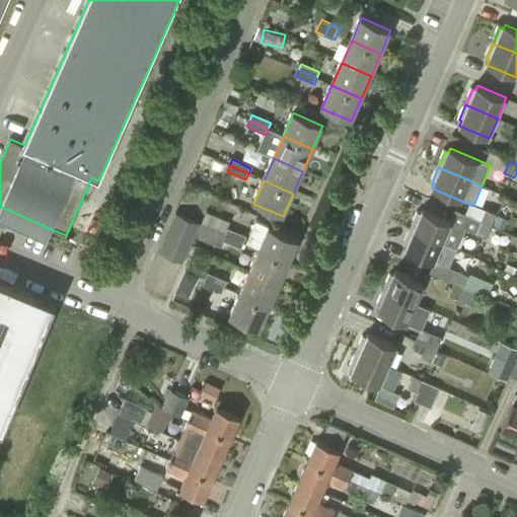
[(487,238),(492,226),(483,222),(456,211),(451,222),(423,210),(421,215),(418,214),(411,229),(443,242),(458,249),(466,229),(487,238)]
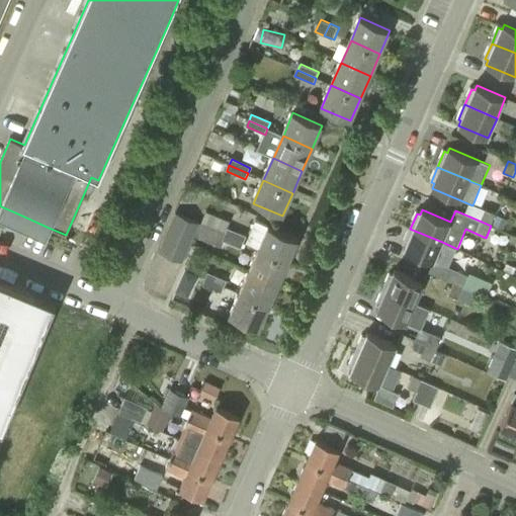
[(487,211),(482,222),(491,226),(496,216),(487,211)]
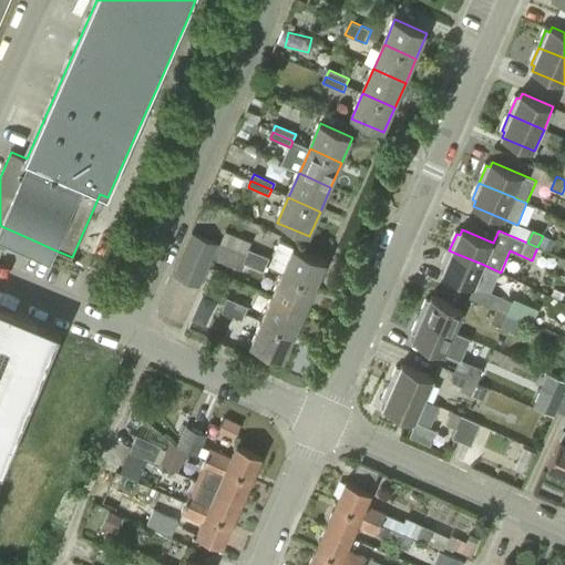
[(226,233),(222,246),(230,250),(247,257),(250,252),(253,245),(226,233)]
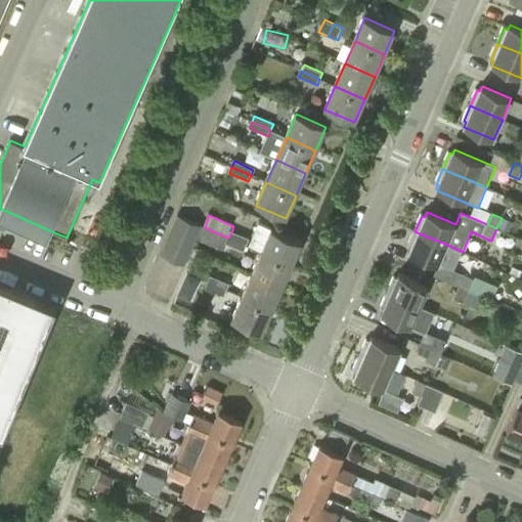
[(201,226),(178,216),(161,256),(183,266),(201,226)]
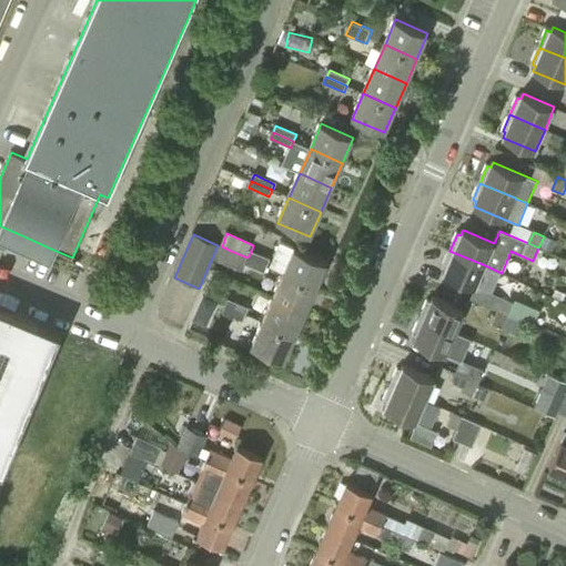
[(248,258),(231,251),(222,246),(220,245),(213,260),(243,273),(246,265),(264,273),(268,266),(248,258)]
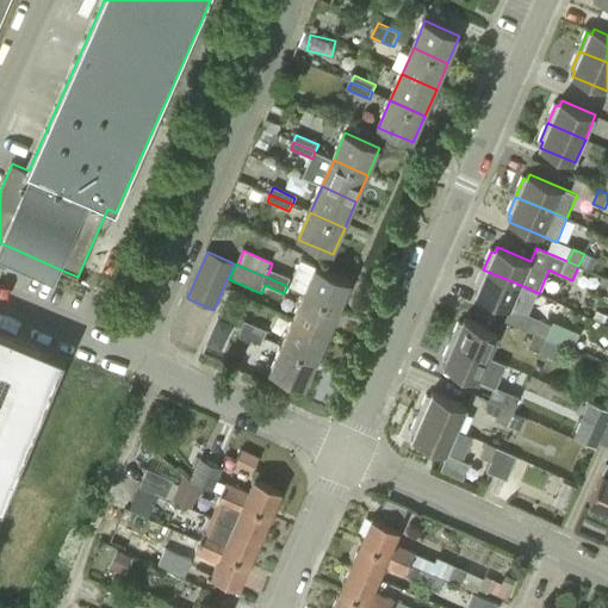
[(339,309),(351,283),(316,267),(304,293),(339,309)]
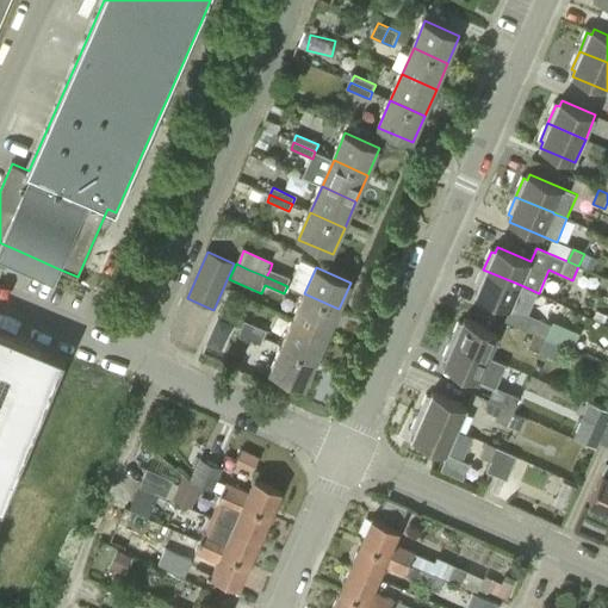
[(521,285),(483,270),(476,287),(479,289),(477,295),(510,310),(512,308),(529,315),(539,293),(521,285)]
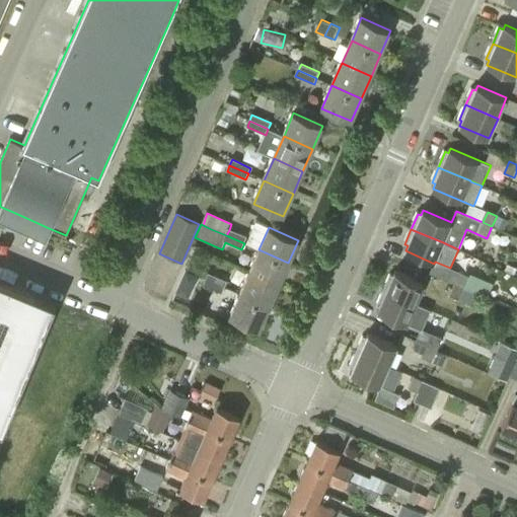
[(246,237),(229,230),(226,235),(244,243),(246,237)]
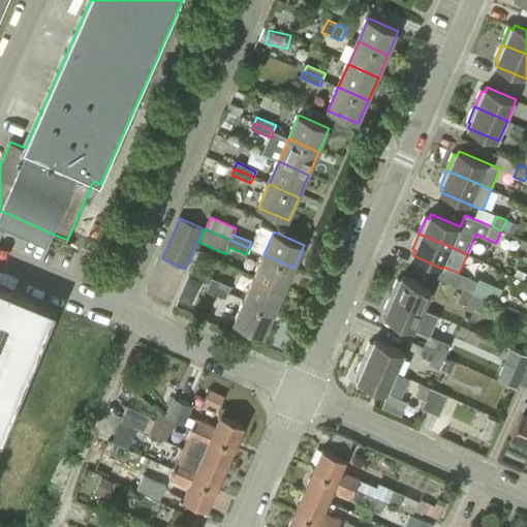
[(284,290),(293,268),(264,254),(253,277),(284,290)]
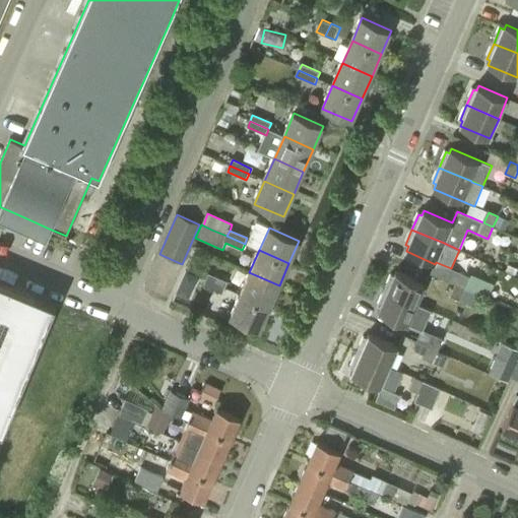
[(516,276),(517,274),(517,269),(509,265),(506,272),(516,276)]
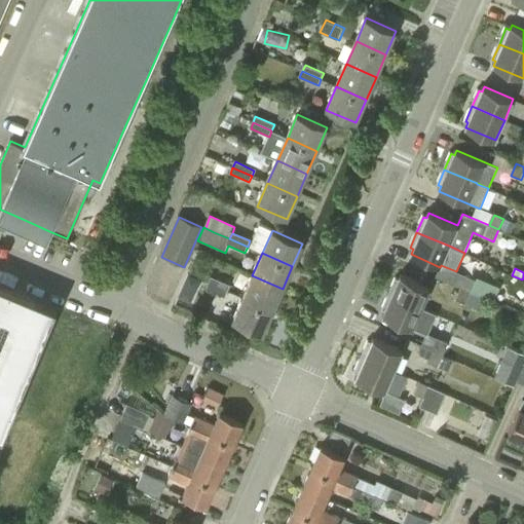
[(272,311),(283,289),(252,275),(242,298),(272,311)]
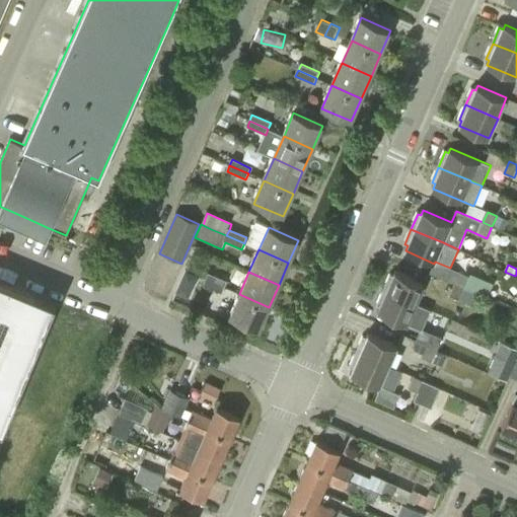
[(425,285),(396,272),(394,277),(390,275),(384,291),(416,305),(425,285)]
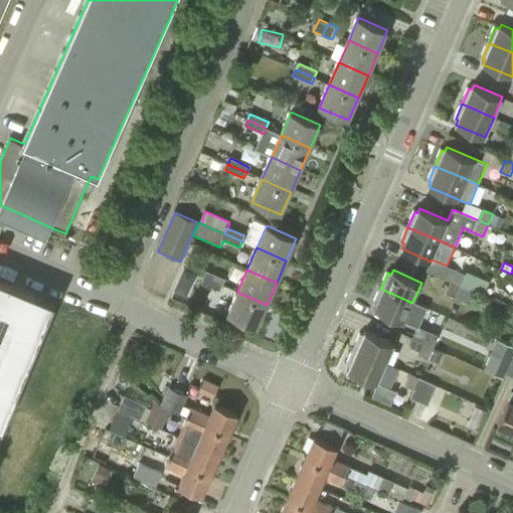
[(474,278),(467,275),(457,271),(452,283),(470,291),(484,297),(490,283),(474,276),(474,278)]
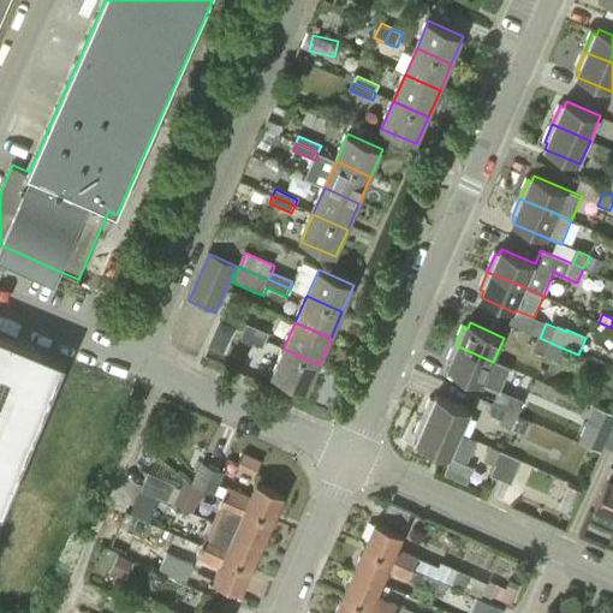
[(247,326),(240,340),(251,345),(257,331),(247,326)]
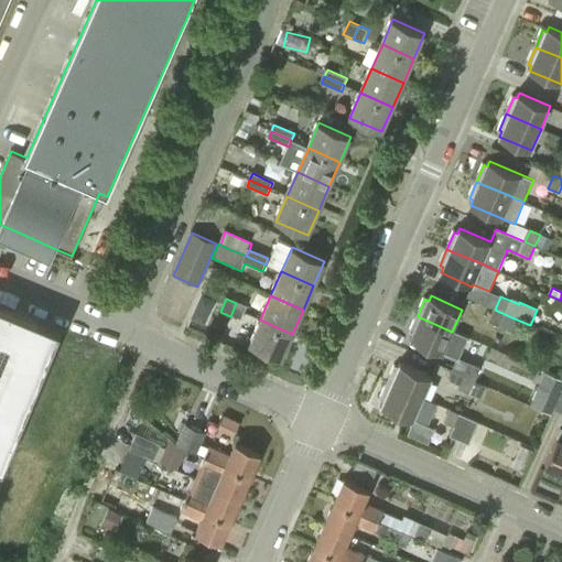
[(0,466),(3,468),(63,331),(0,303),(0,466)]
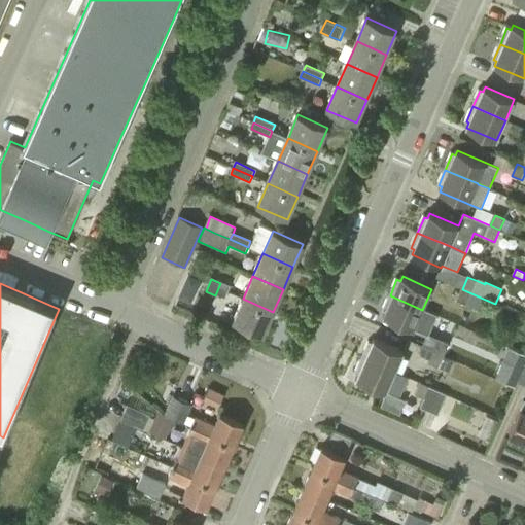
[(225,300),(231,287),(220,283),(215,295),(225,300)]
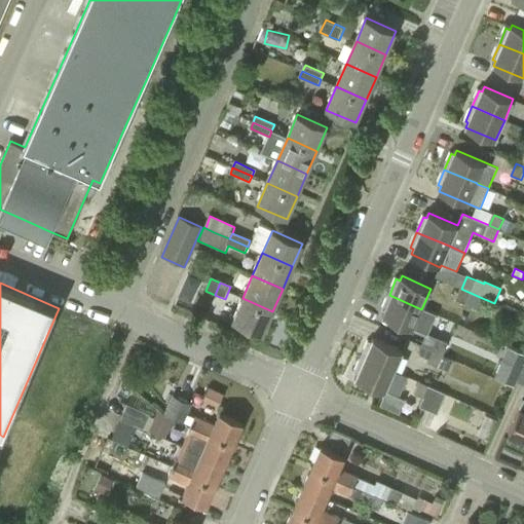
[(474,308),(480,297),(461,289),(456,301),(474,308)]
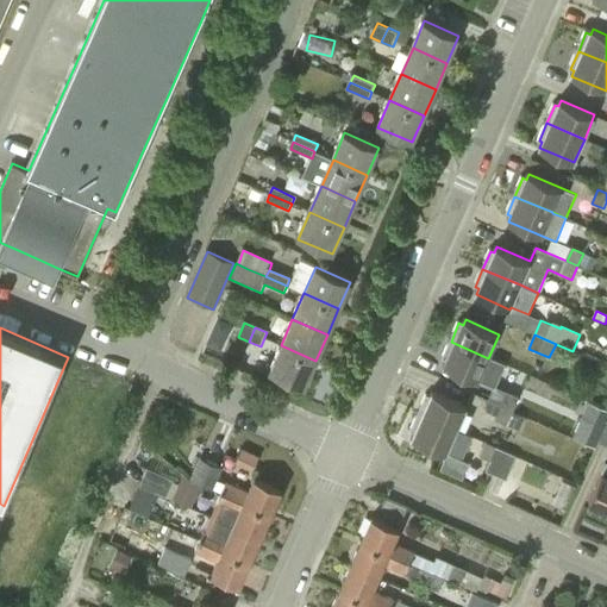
[(488,358),(451,342),(443,358),(446,361),(444,367),(496,389),(506,365),(488,358)]
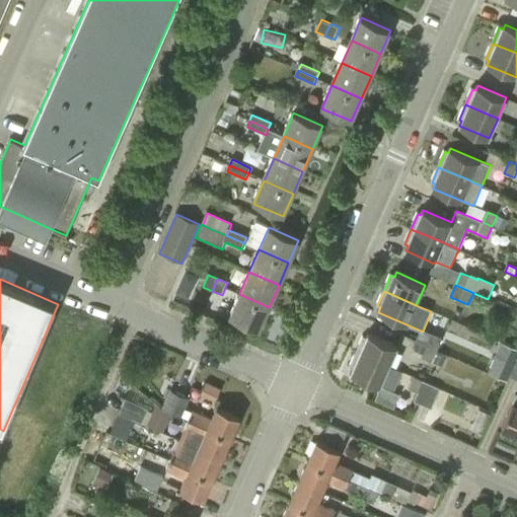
[(259,330),(269,307),(239,294),(229,317),(259,330)]
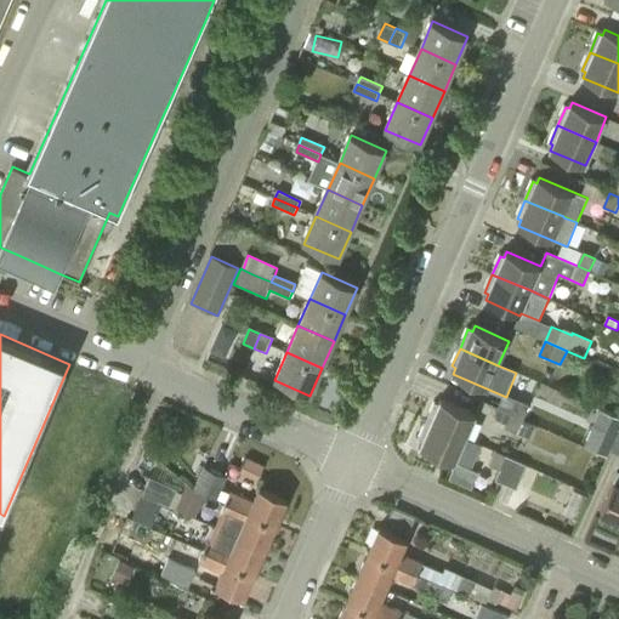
[(436,404),(427,422),(465,439),(476,415),(442,401),(439,405),(436,404)]
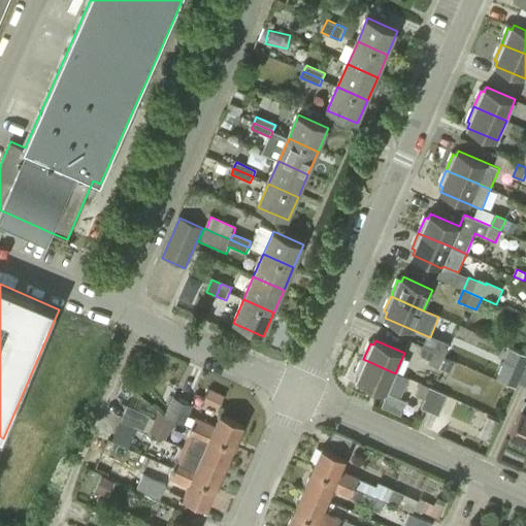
[(435,353),(446,358),(451,346),(440,340),(435,353)]
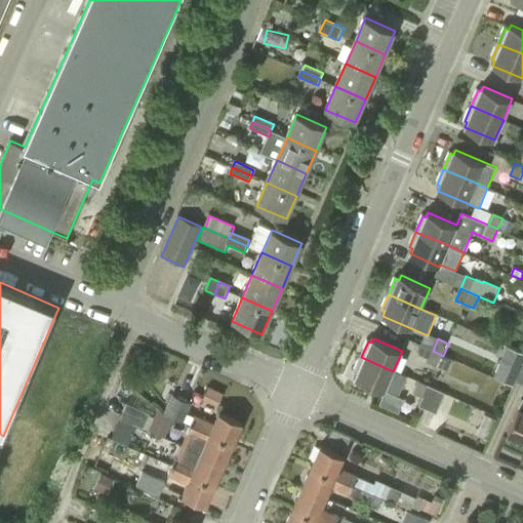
[(424,348),(420,356),(429,360),(433,351),(424,348)]
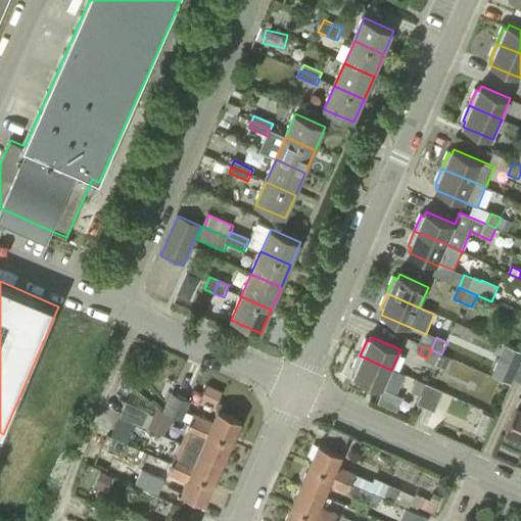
[(520,352),(505,346),(491,376),(510,384),(520,359),(520,352)]
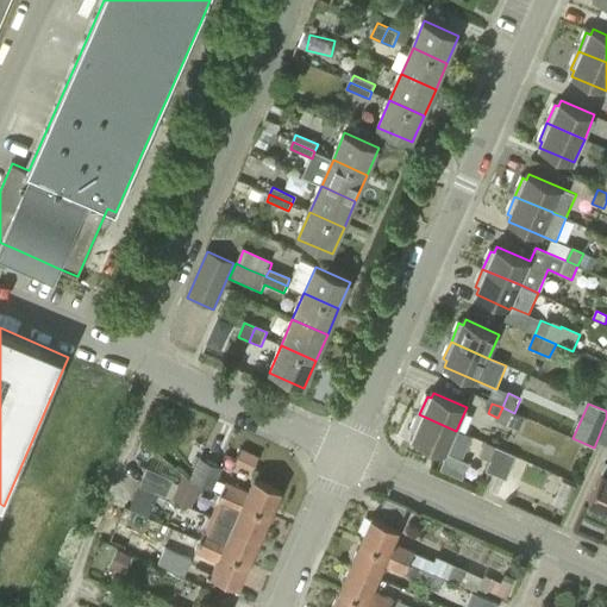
[(508,426),(514,413),(502,407),(498,418),(496,421),(508,426)]
